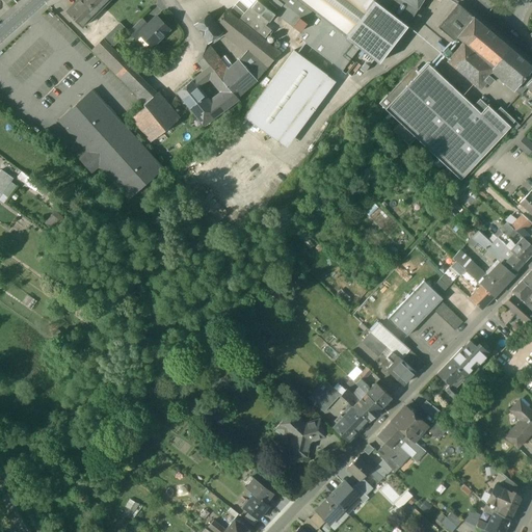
[(77,0),(67,11),(82,27),(108,0),(77,0)]
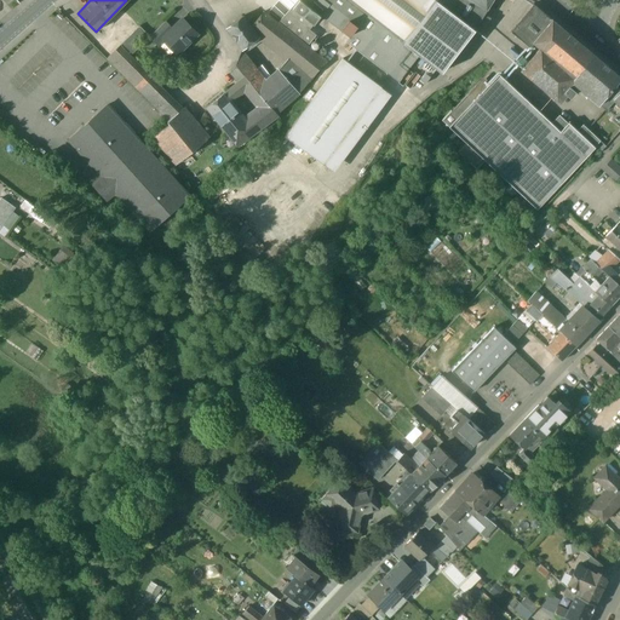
[(279,0),(268,12),(280,22),(298,0),(279,0)]
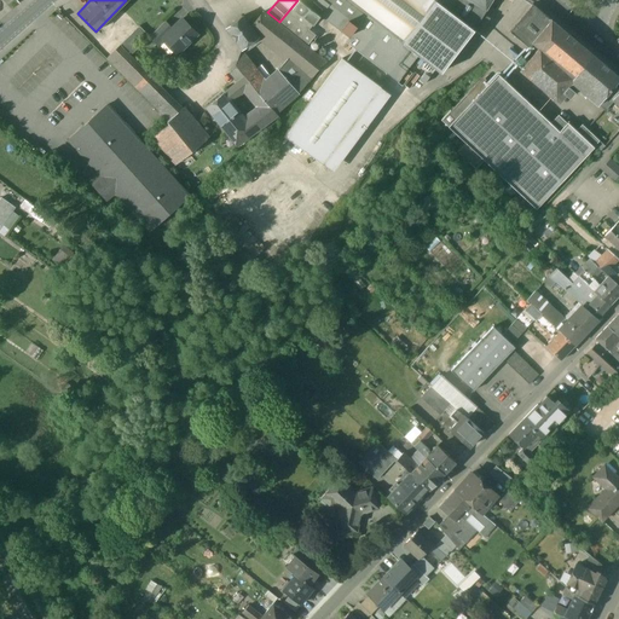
[(298,0),(279,22),(278,23),(307,46),(316,35),(308,30),(320,16),(299,0),(298,0)]
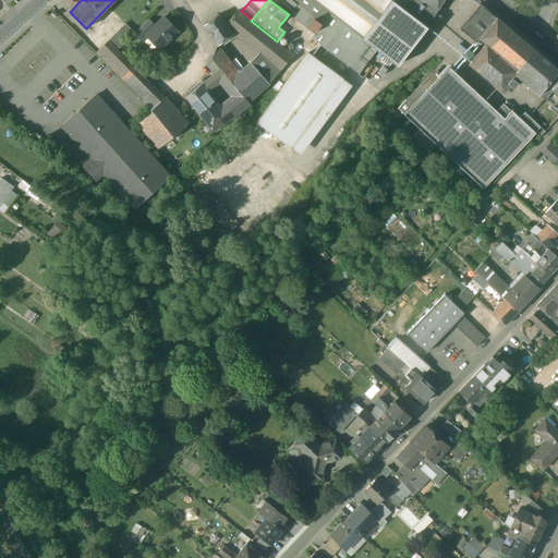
[(330,14),(312,0),(269,0),(289,14),(314,34),(315,34),(330,14)]
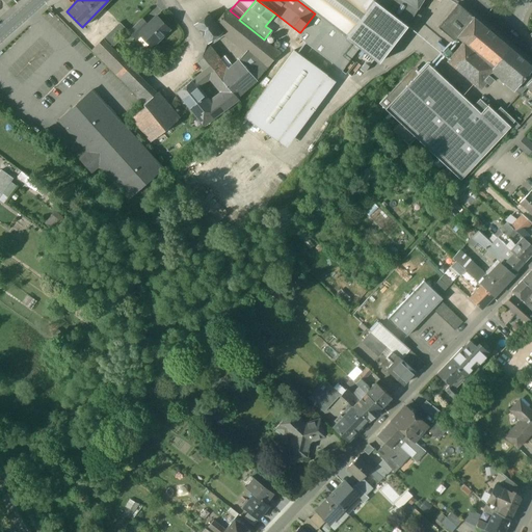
[(422,0),(297,0),(315,14),(348,40),(358,47),(378,62),(406,26),(422,0)]
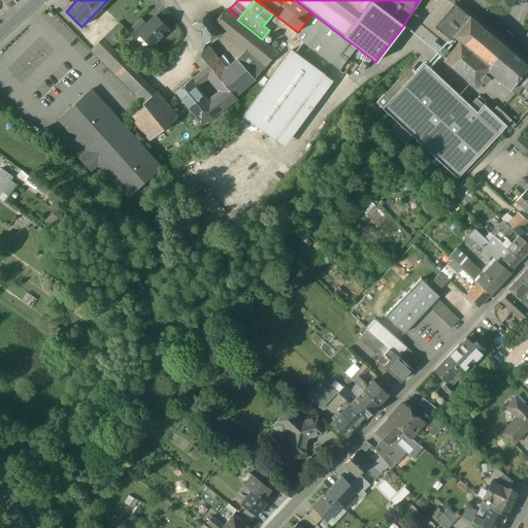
[(527,66),(454,4),(434,27),(450,40),(453,36),(458,41),(442,59),(477,88),(483,81),(480,78),(484,73),(486,71),(509,90),(510,89),(516,94),(522,86),(527,78),(527,66)]
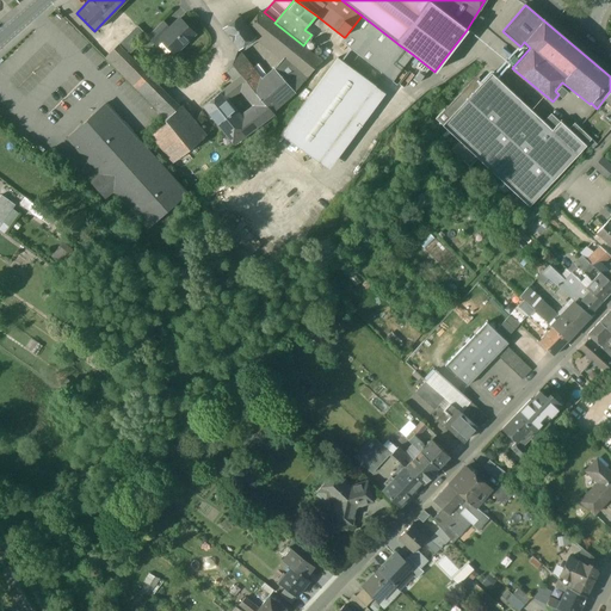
[(260,13),(247,28),(254,37),(257,36),(258,37),(270,22),(260,13)]
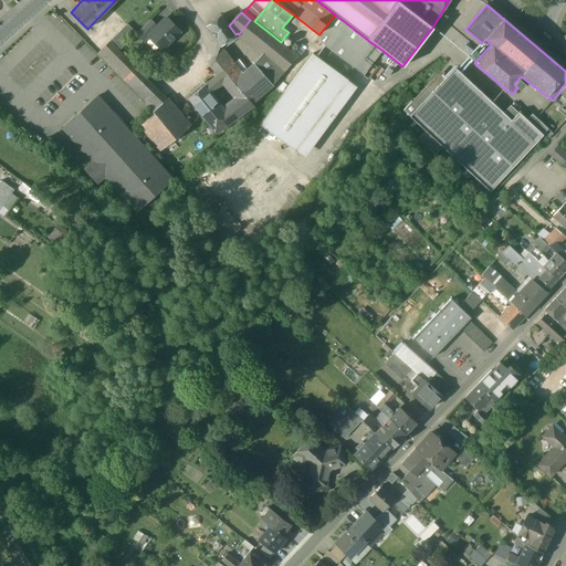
[(370,42),(335,14),(320,34),(318,34),(316,39),(352,66),(370,42)]
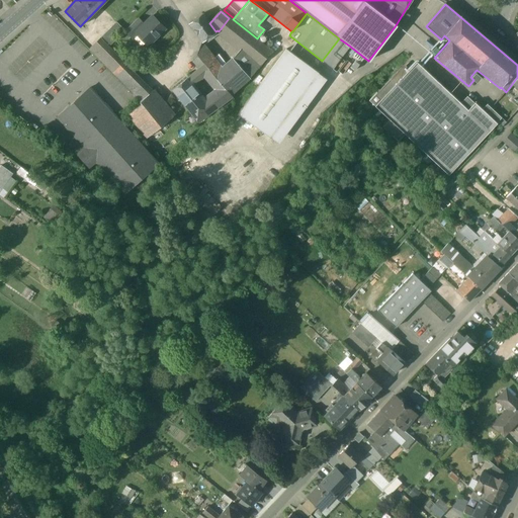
[(202,14),(189,24),(202,41),(216,31),(209,23),(202,14)]
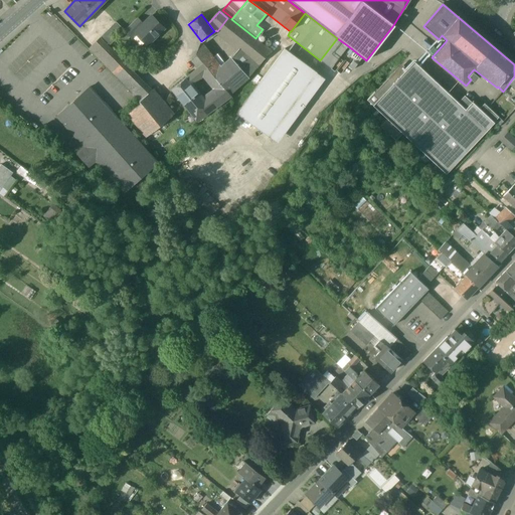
[(143,24),(135,32),(147,44),(164,28),(151,16),(143,24)]
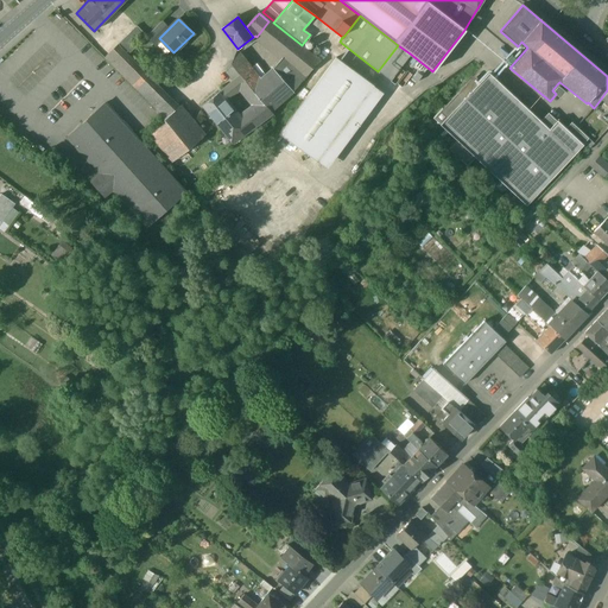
[(147,36),(146,36),(154,44),(159,38),(169,29),(162,21),(147,36)]
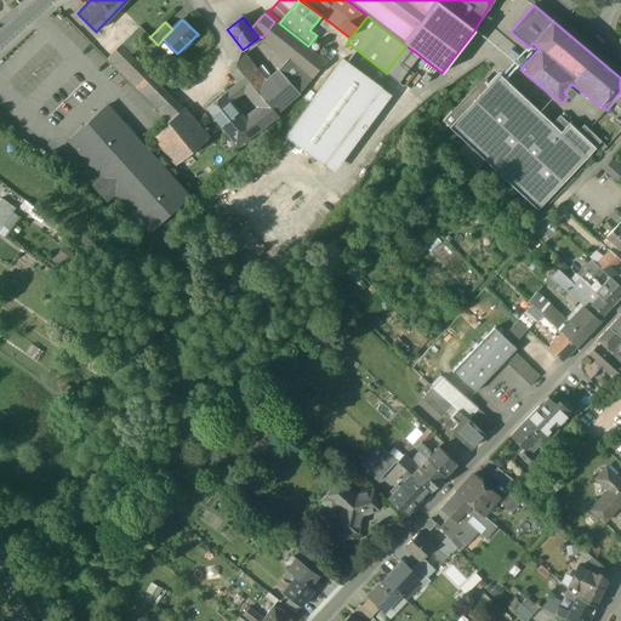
[(278,24),(274,22),(262,38),(289,58),(302,70),(313,78),(325,62),(278,24)]
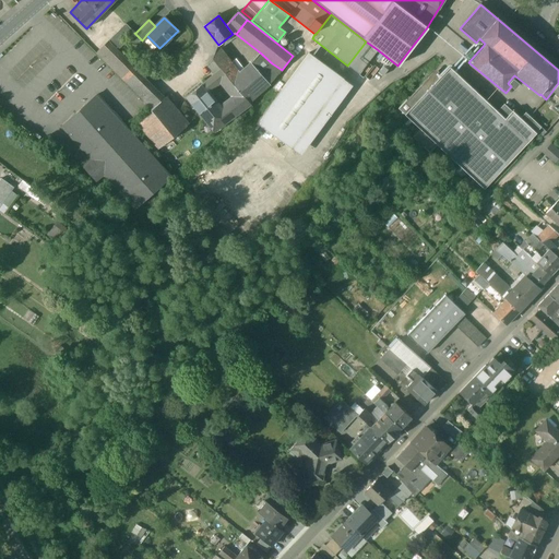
[(135,33),(126,23),(107,42),(116,51),(134,33),(135,33)]
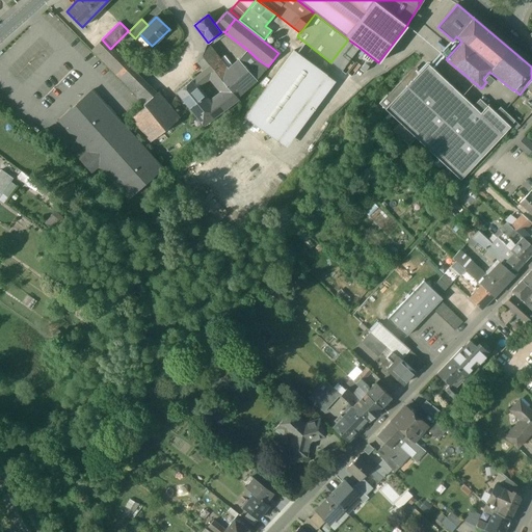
[(110,49),(102,40),(91,51),(143,104),(156,95),(110,49)]
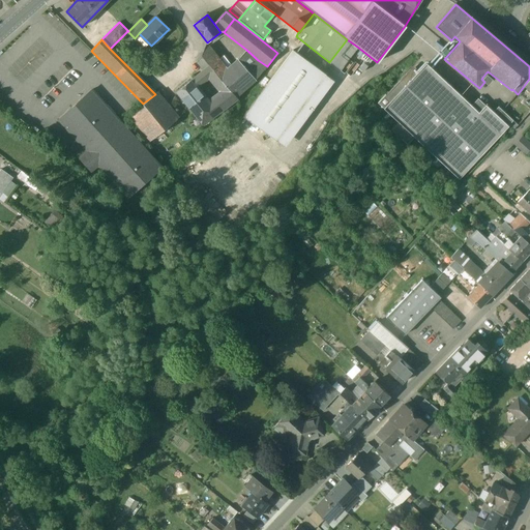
[(357,47),(347,39),(329,62),(340,69),(357,47)]
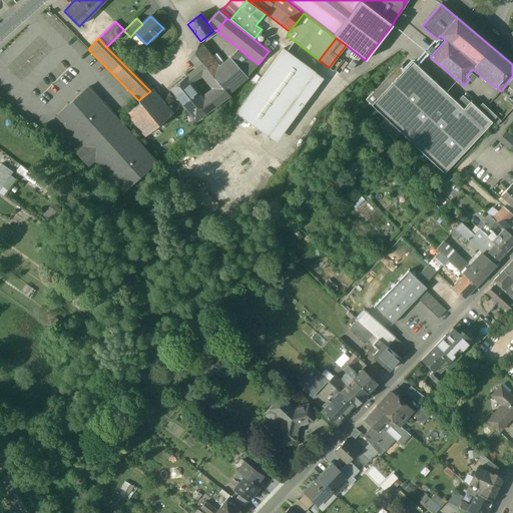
[(220,67),(200,41),(195,53),(197,56),(202,63),(208,70),(211,74),(220,67)]
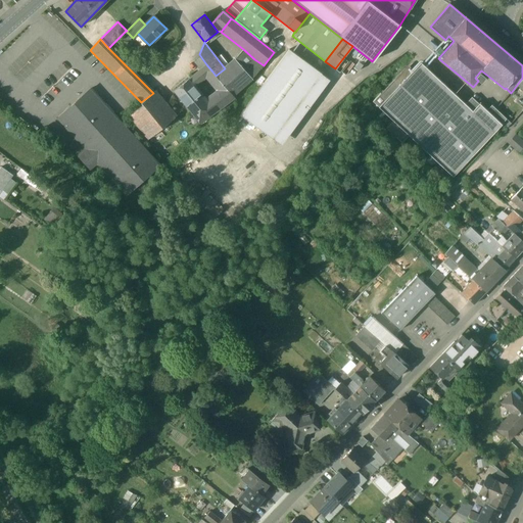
[(243,49),(235,59),(245,70),(254,59),(243,49)]
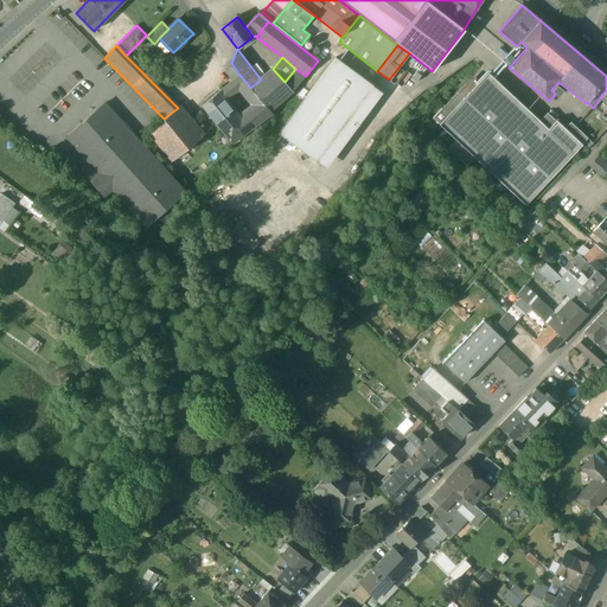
[(374,85),(336,58),(279,134),(317,163),(374,85)]
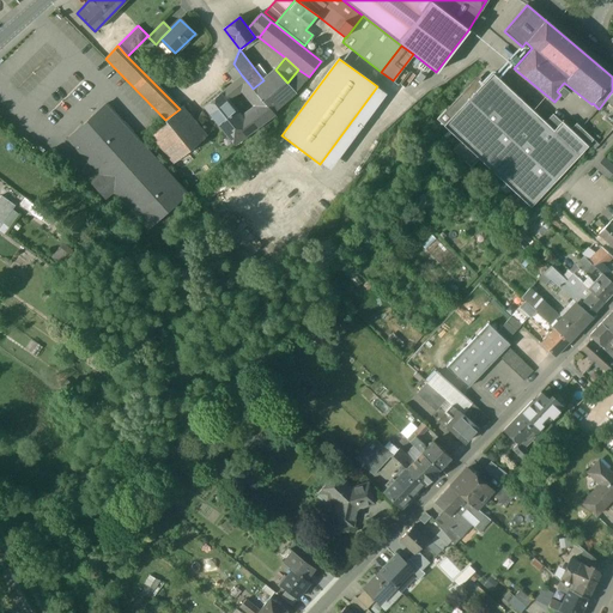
[(236,67),(229,72),(235,82),(242,76),(236,67)]
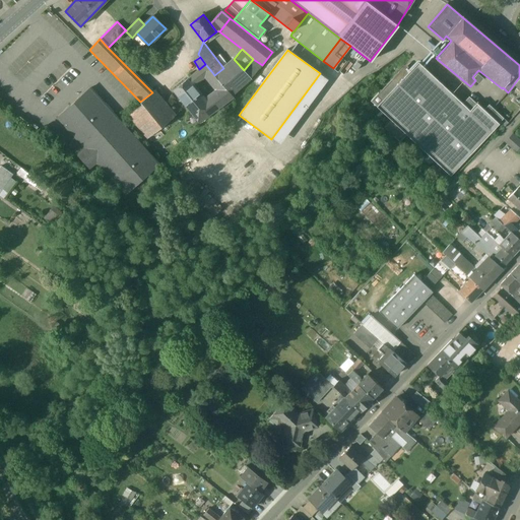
[(214,75),(232,95),(250,78),(244,70),(234,59),(223,68),(214,75)]
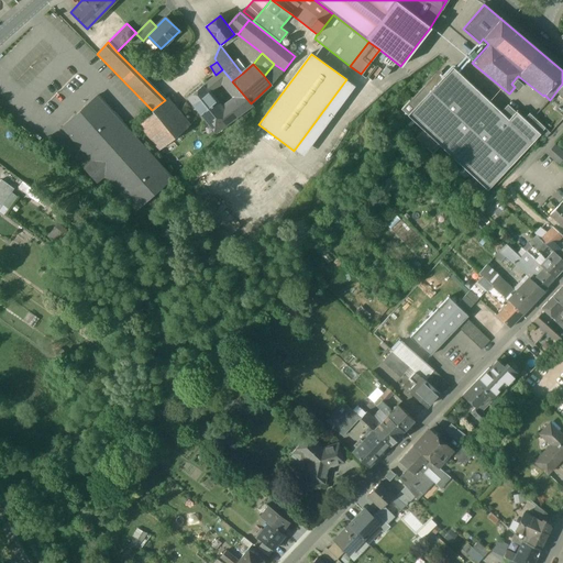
[(274,64),(264,76),(271,85),(284,70),(274,64)]
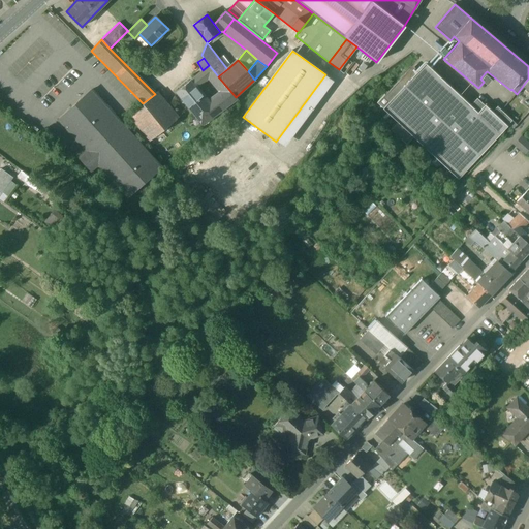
[(470,105),(426,63),(417,71),(390,100),(382,109),(398,123),(413,137),(457,180),(507,127),(507,126),(492,113),(485,105),(484,106),(477,113),(470,105)]
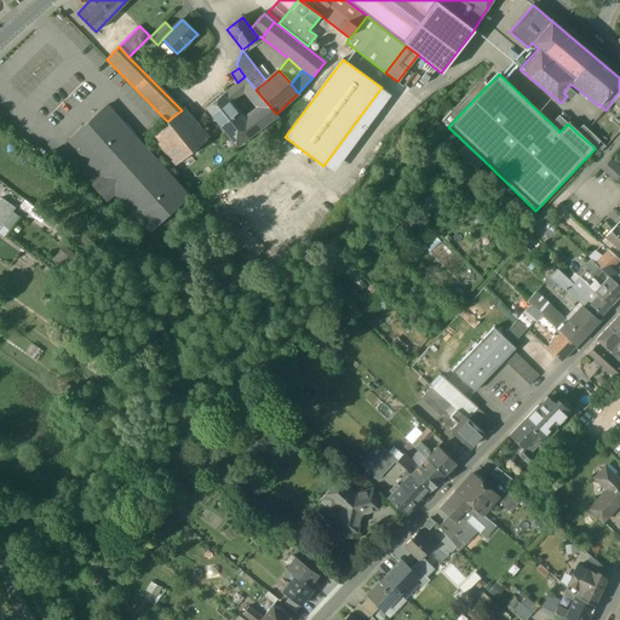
[(237,82),(228,91),(234,98),(244,91),(252,85),(245,76),(237,82)]
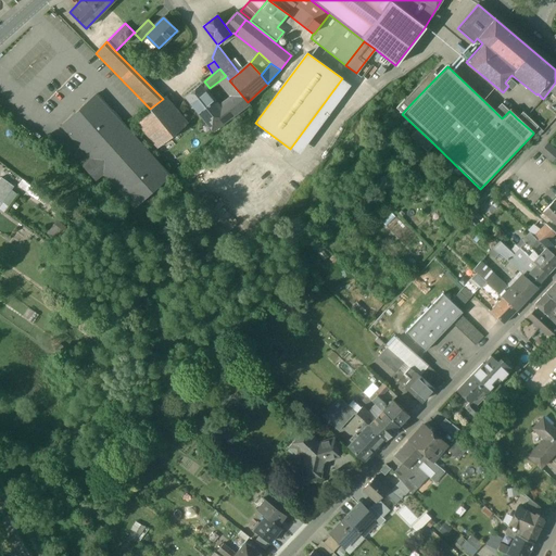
[(433,70),(404,100),(409,105),(439,75),(433,70)]
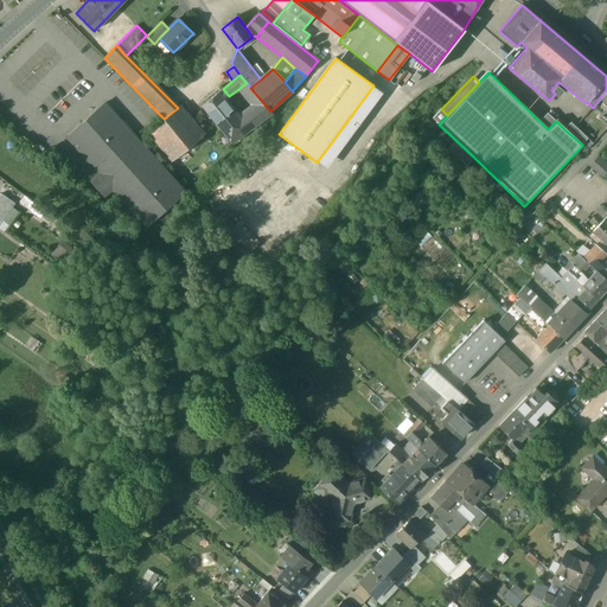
[(270,112),(250,88),(247,83),(238,89),(254,107),(246,113),(256,126),(272,114),(270,112)]
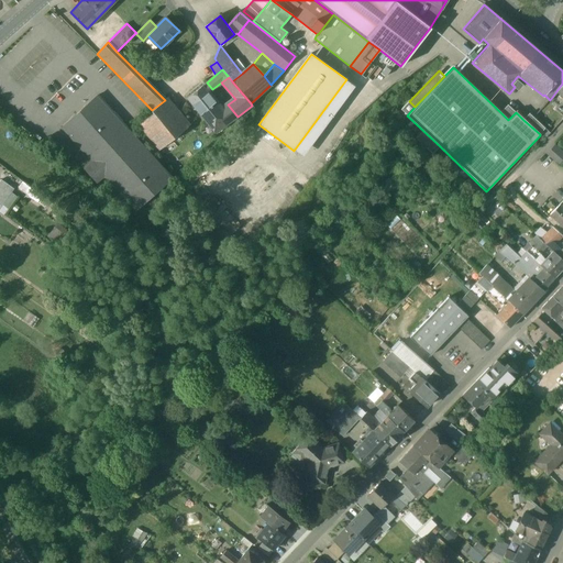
[(516,78),(511,84),(515,87),(518,89),(522,84),(516,78)]
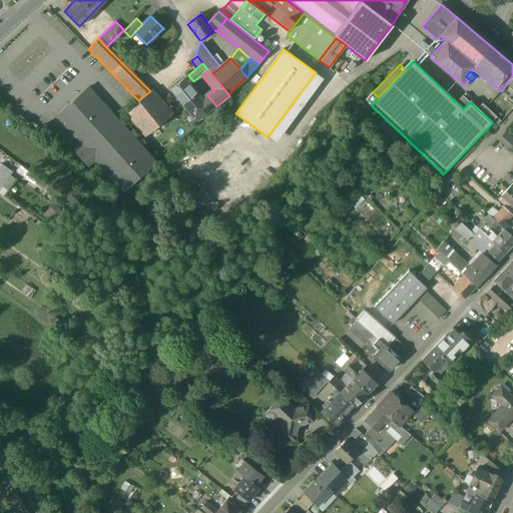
[(316,72),(268,137),(276,143),(324,78),(316,72)]
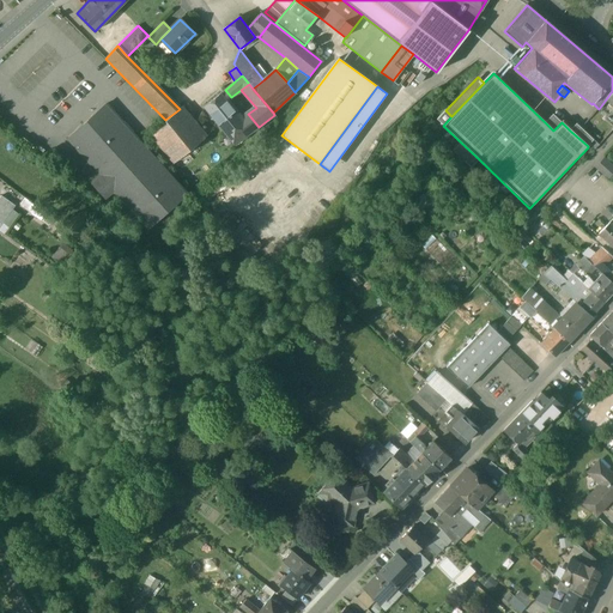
[(225,90),(204,108),(235,145),(259,127),(248,114),(242,119),(228,101),(231,97),(225,90)]
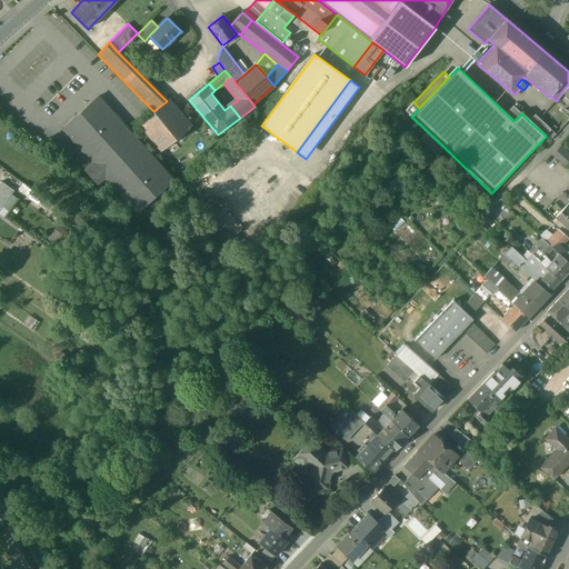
[(153,111),(153,112),(156,115),(141,126),(161,151),(190,127),(169,99),(167,101),(153,111)]
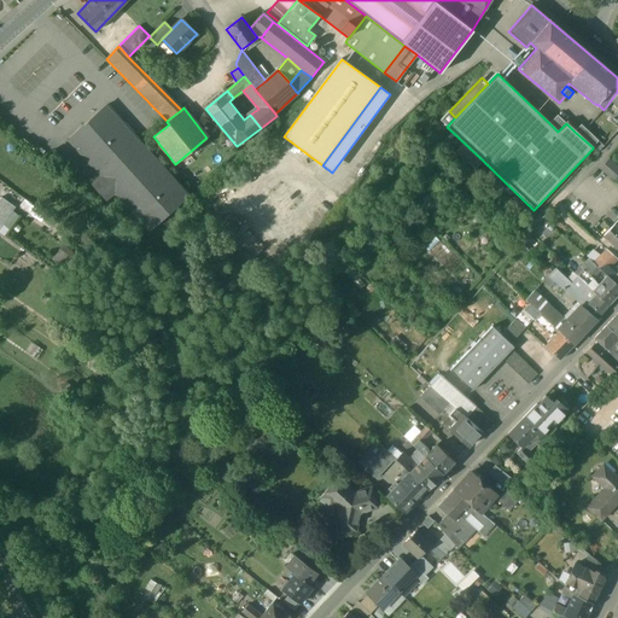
[(448,110),(439,120),(447,127),(455,117),(449,111),(448,110)]
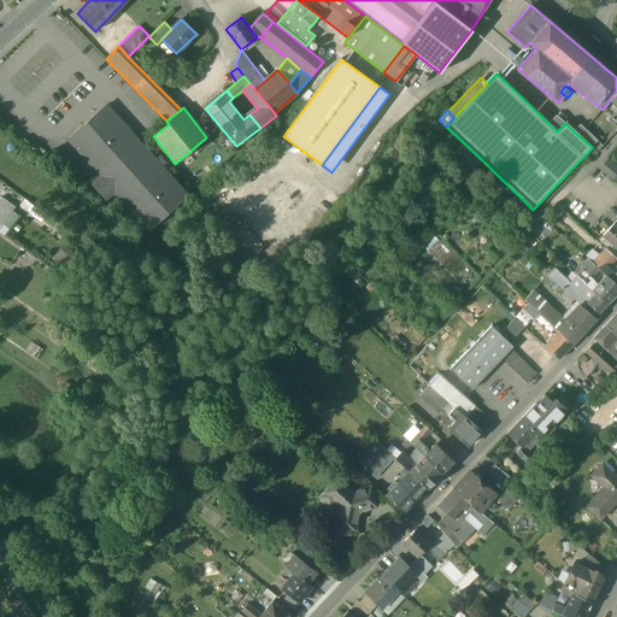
[(113,111),(84,136),(78,130),(68,140),(72,145),(104,180),(115,192),(150,230),(188,195),(144,145),(113,111)]
